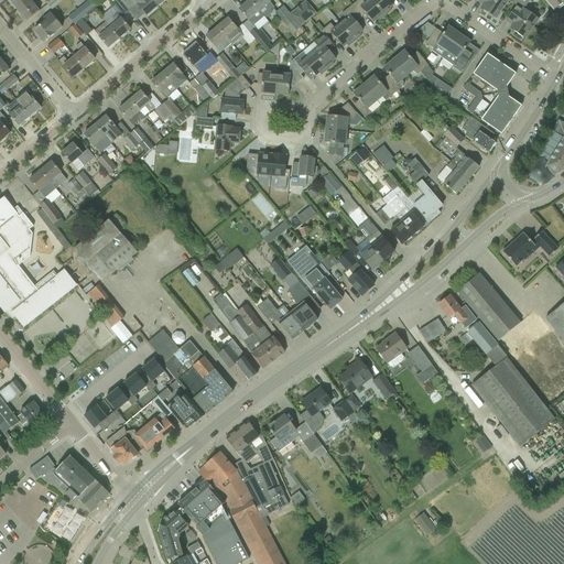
[(8,0),(18,11),(30,0),(29,0),(8,0)]
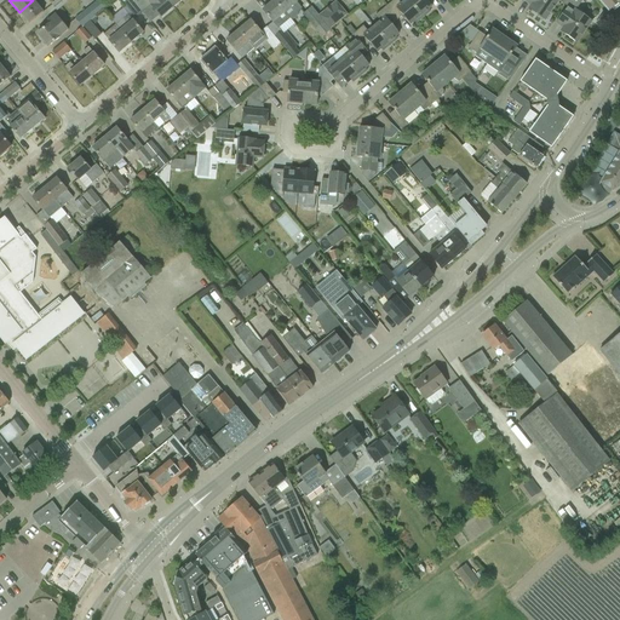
[(33,0),(19,12),(29,24),(38,17),(42,13),(33,0)]
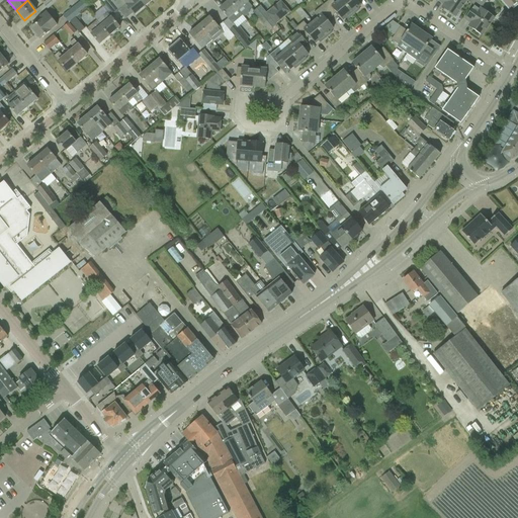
[(59,0),(47,0),(42,4),(47,9),(59,0)]
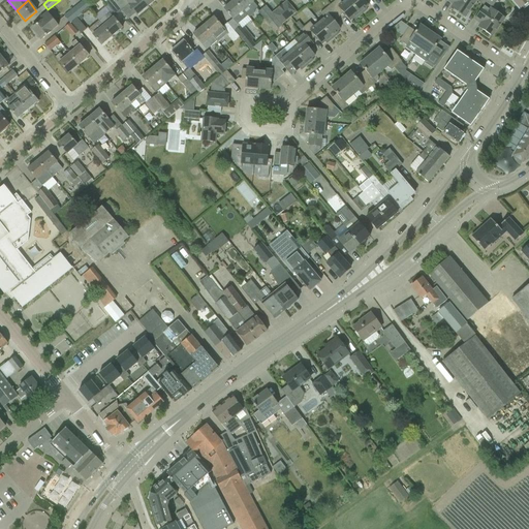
[(64,18),(69,24),(71,22),(78,18),(91,6),(85,0),(80,0),(83,2),(64,18)]
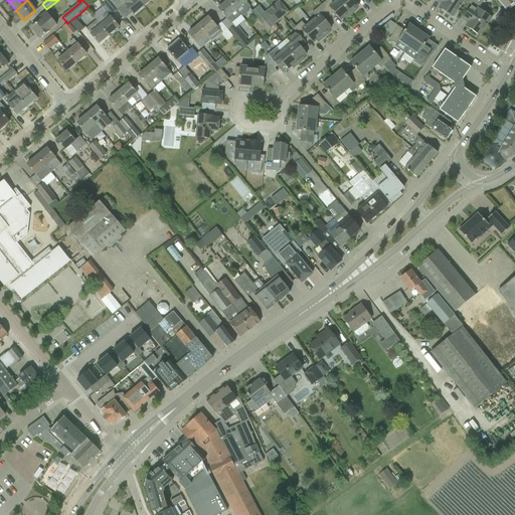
[(113,16),(118,11),(110,1),(108,0),(105,0),(102,3),(113,16)]
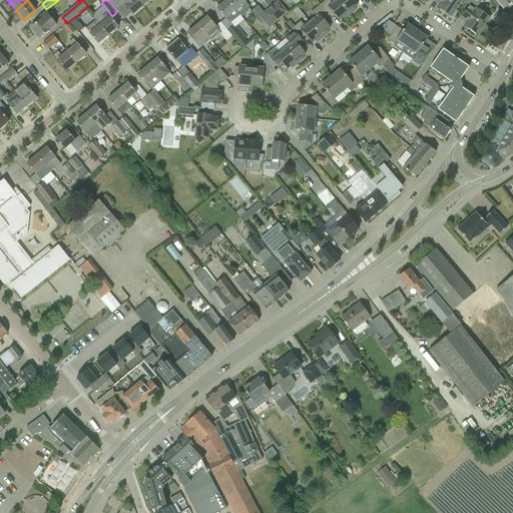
[(110,0),(109,1),(117,11),(122,7),(115,0),(110,0)]
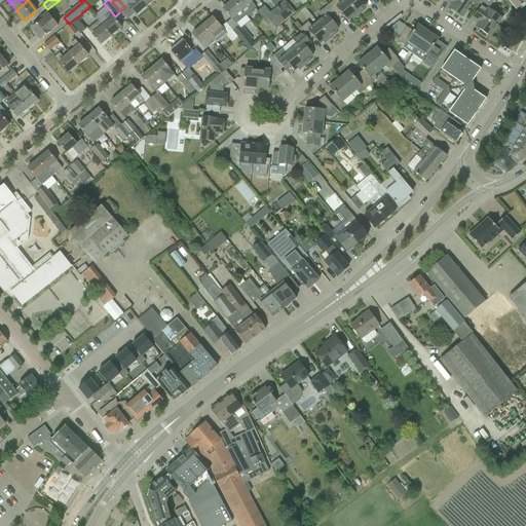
[(118,0),(125,7),(127,5),(130,7),(135,13),(137,15),(147,7),(141,0),(118,0)]
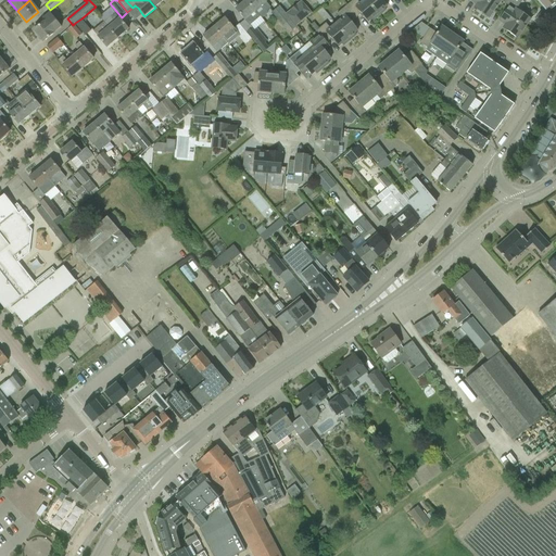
[(255,11),(245,0),(235,10),(242,17),(249,26),(254,22),(249,16),(255,11)]
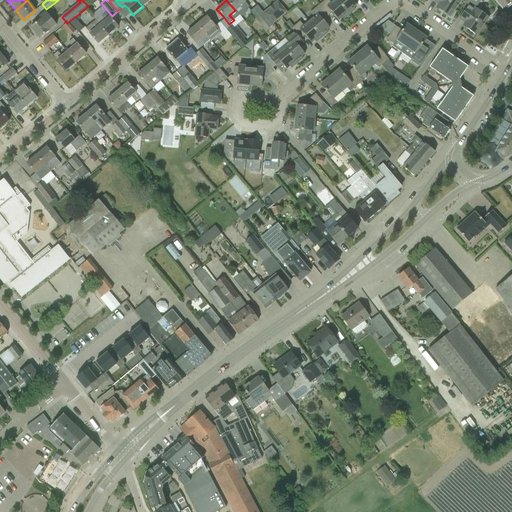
[(226,0),(235,10),(241,18),(246,13),(244,11),(248,7),(244,2),(245,2),(243,0),(226,0)]
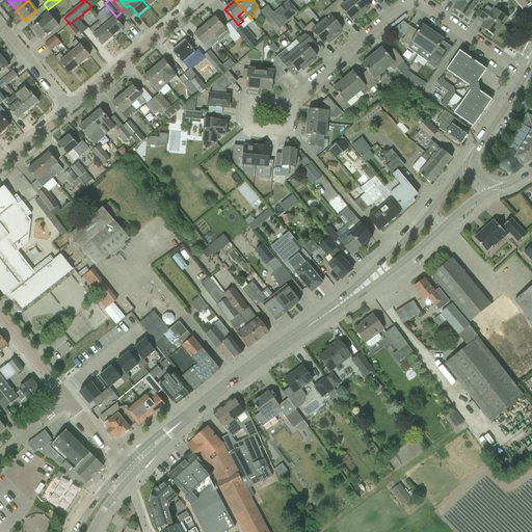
[(363,16),(349,0),(348,0),(344,3),(341,0),(338,0),(330,6),(341,18),(345,14),(352,22),(355,19),(356,21),(363,16)]
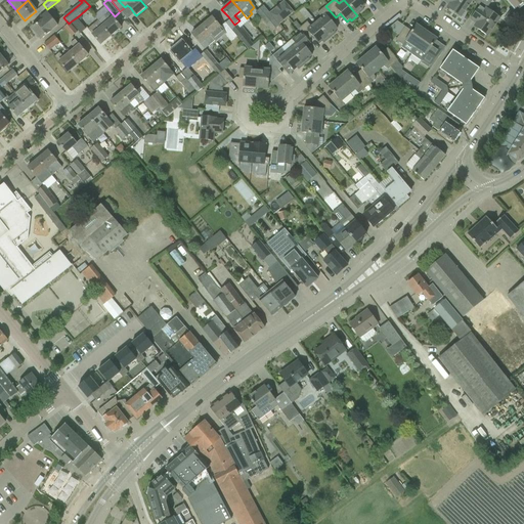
[(344,0),(357,15),(363,10),(361,8),(365,6),(359,0),(344,0)]
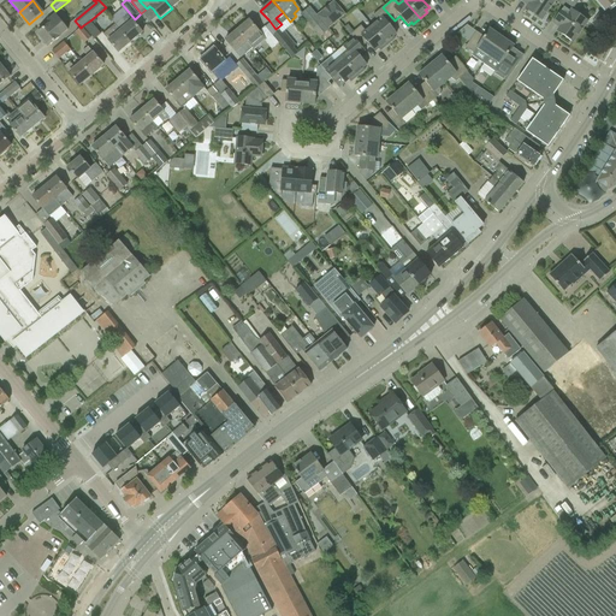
[(542,21),(549,11),(555,0),(521,0),(521,1),(532,9),(528,12),(542,21)]
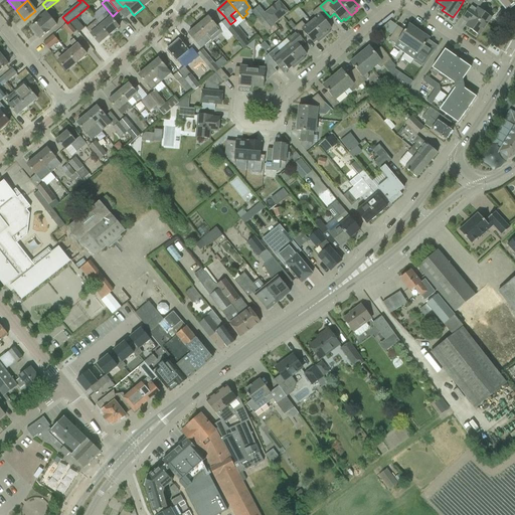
[(514,0),(496,0),(503,8),(505,10),(514,1),(514,0)]
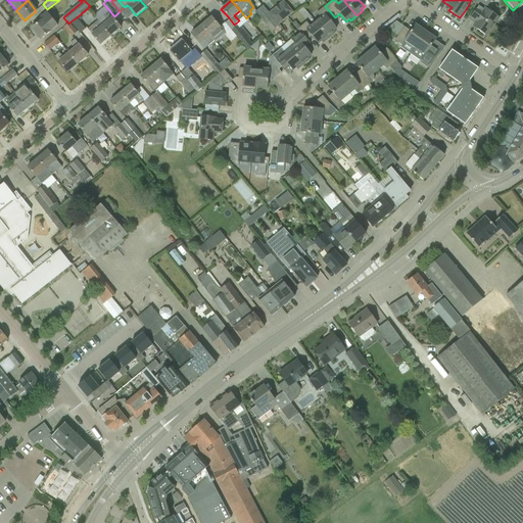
[(283,1),(269,13),(278,25),(293,13),(283,1)]
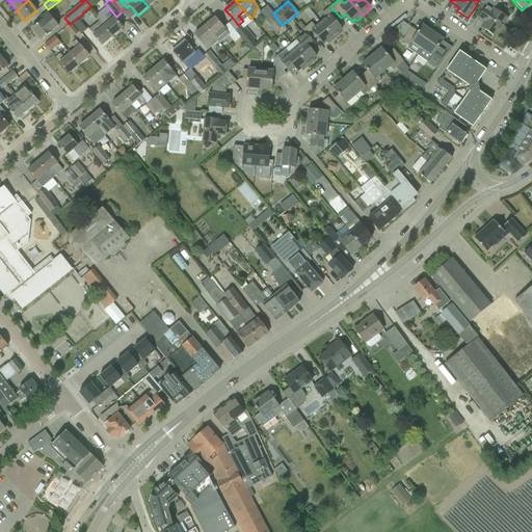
[(321,23),(335,40),(341,34),(339,32),(342,30),(336,22),(341,18),(330,6),(322,14),(326,19),(321,23)]
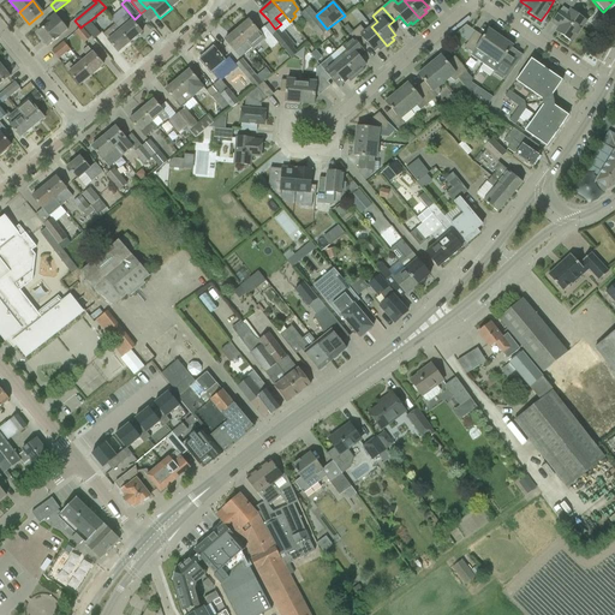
[(587,22),(577,15),(571,10),(569,11),(563,7),(559,13),(551,23),(562,31),(560,35),(572,43),(587,22)]
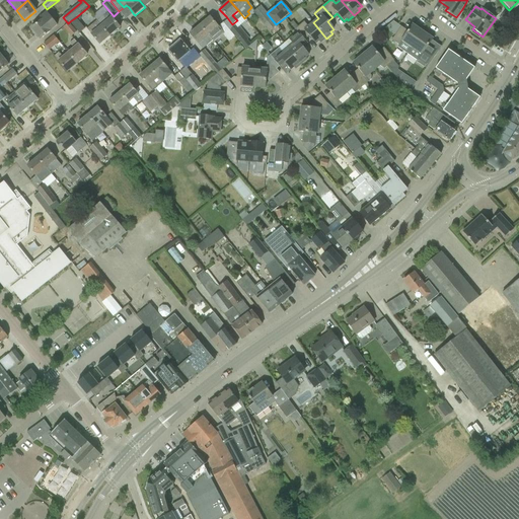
[(258,8),(253,12),(270,31),(275,27),(274,26),(258,8)]
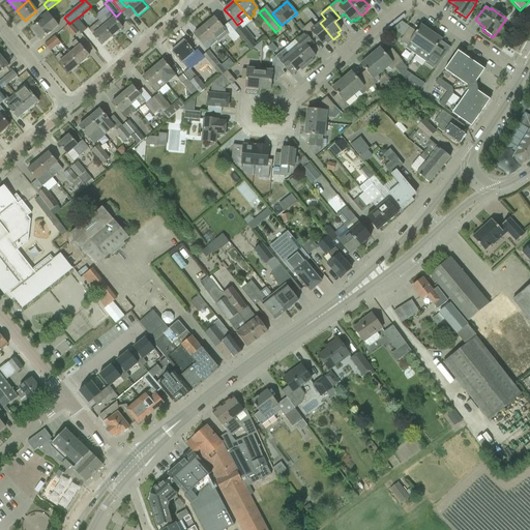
[(518,8),(512,15),(520,19),(523,15),(520,10),(518,8)]
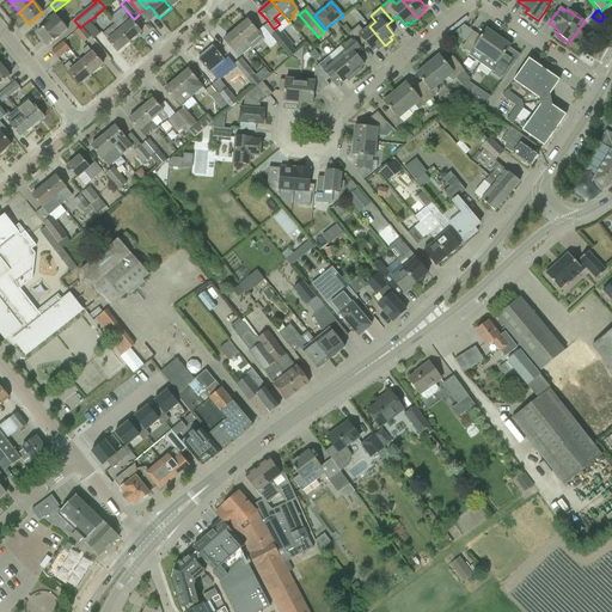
[(47,47),(56,40),(60,37),(59,36),(67,29),(55,14),(47,20),(49,24),(36,34),(47,47)]
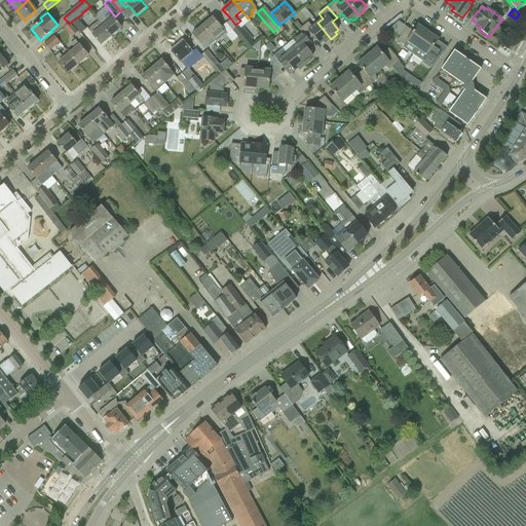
[(121,28),(115,21),(112,17),(108,12),(98,21),(111,37),(121,28)]
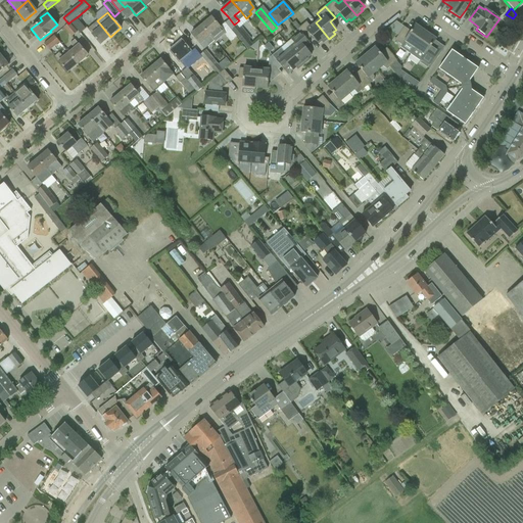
[(77,17),(73,20),(82,33),(86,30),(77,17)]
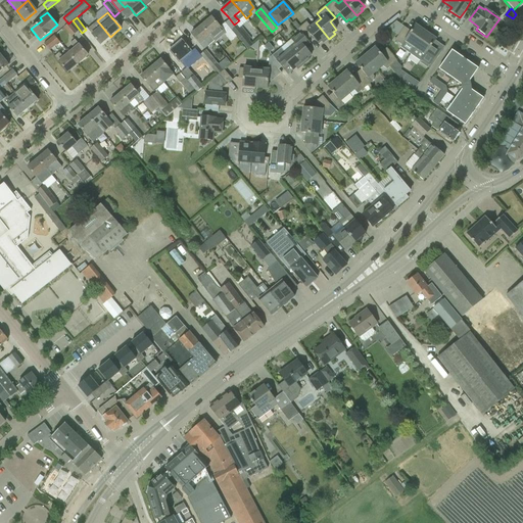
[(200,27),(214,41),(215,42),(220,38),(219,37),(224,33),(219,28),(220,27),(218,26),(211,17),(200,27)]
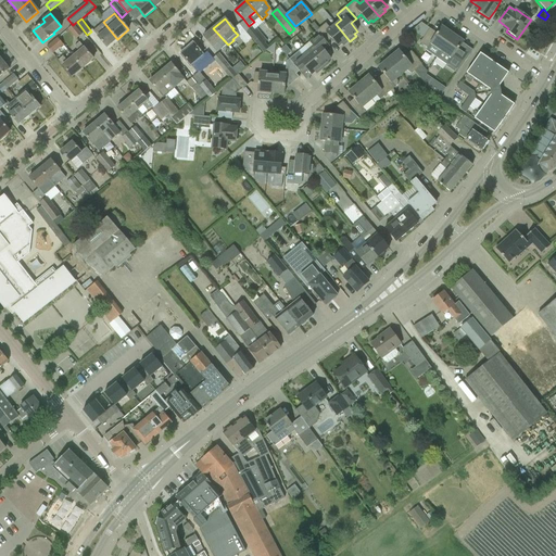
[(106,48),(117,39),(103,22),(98,27),(93,32),(98,37),(97,37),(99,40),(106,48)]
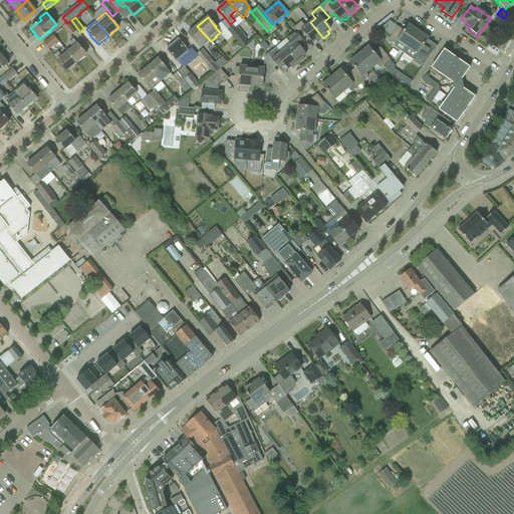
[(292,29),(294,32),(295,32),(301,40),(302,40),(306,36),(313,43),(316,41),(317,43),(323,38),(310,22),(305,26),(301,22),(292,29)]
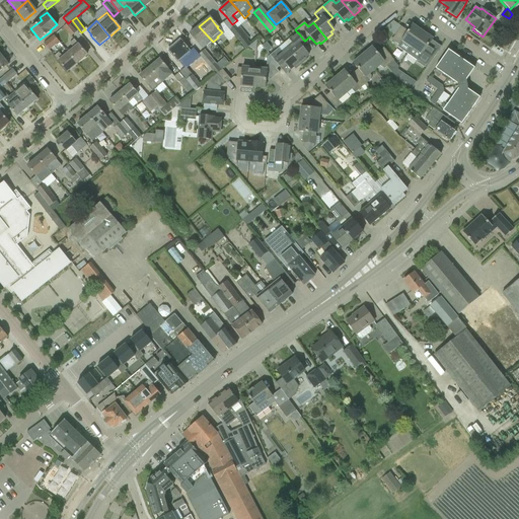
[(72,36),(76,32),(69,23),(64,27),(72,36)]
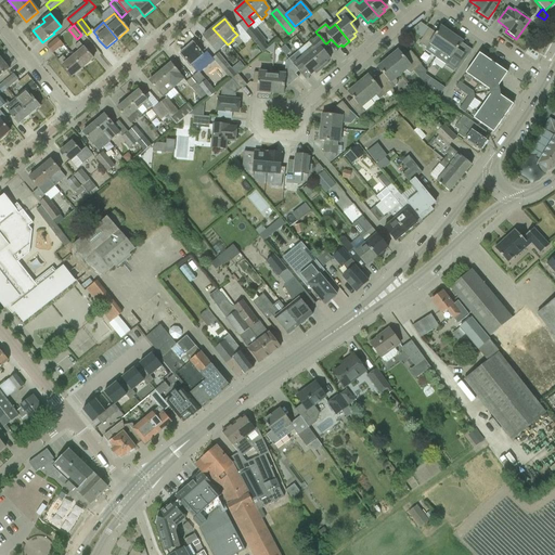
[(418,43),(425,48),(424,50),(435,59),(440,51),(452,35),(441,27),(434,37),(427,31),(418,43)]
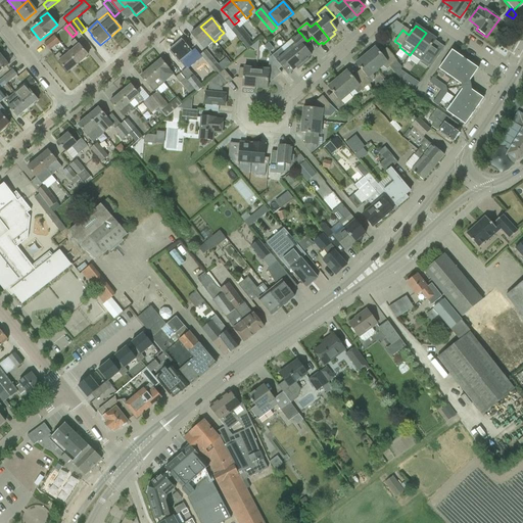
[(191,35),(197,42),(203,49),(208,46),(214,41),(200,27),(191,35)]
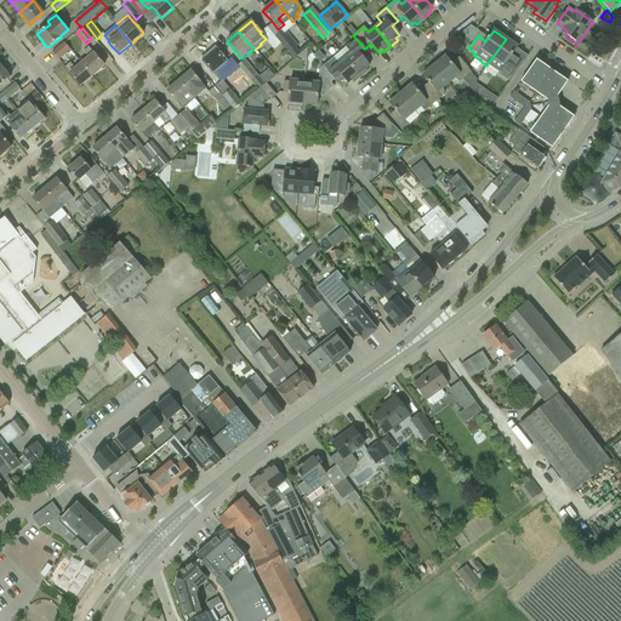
[(281,32),(275,35),(294,60),(300,55),(281,32)]
